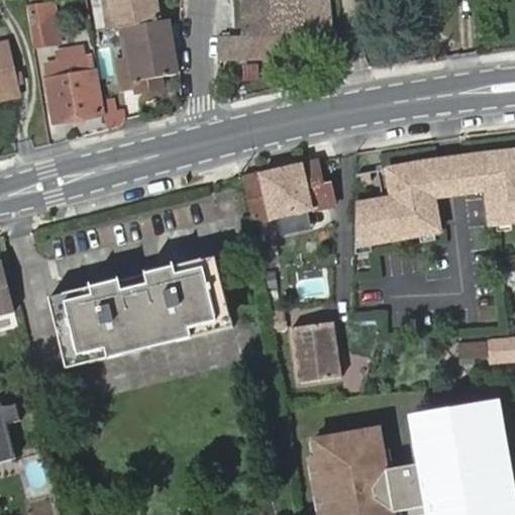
[(25,2),(26,12),(32,46),(54,43),(49,9),(43,9),(41,0),(36,0),(25,2)]
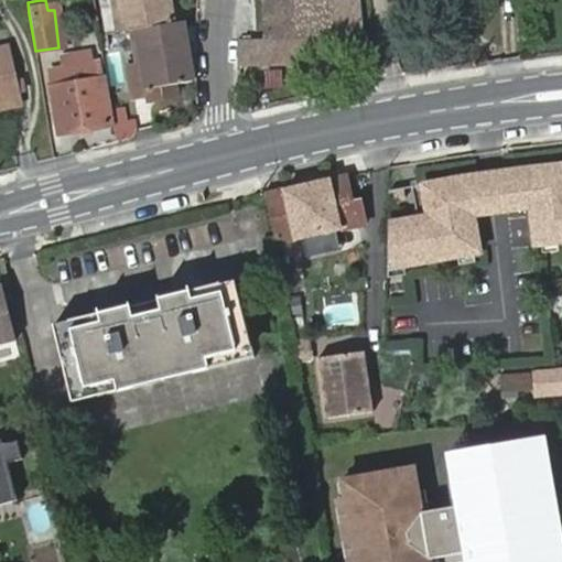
[(109,0),(115,30),(133,26),(175,19),(171,0),(109,0)]
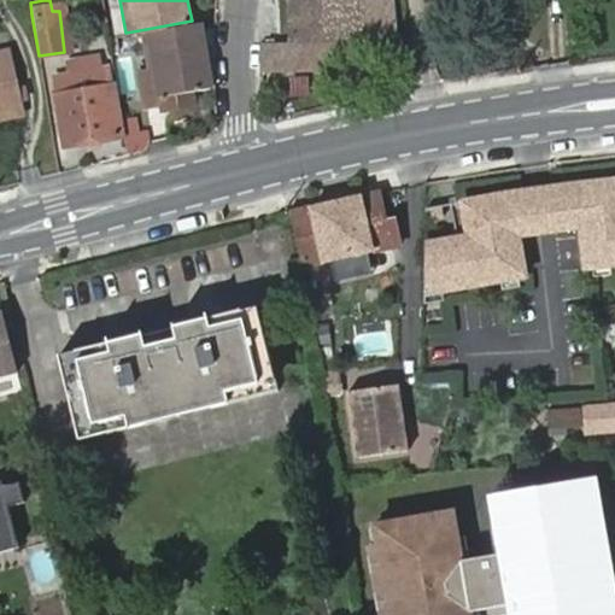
[(262,68),(326,66),(323,0),(288,0),(288,44),(263,44),(262,68)]
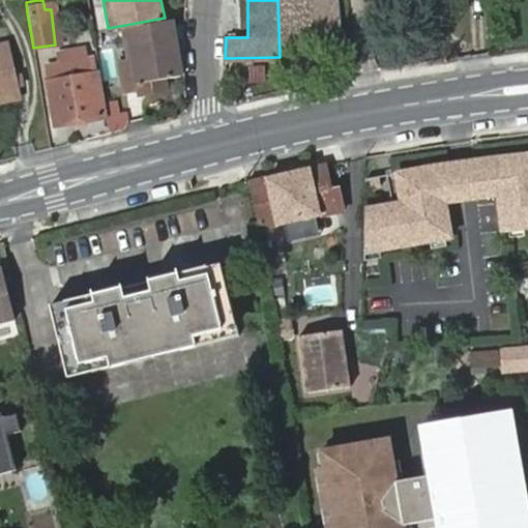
[(277,0),(280,57),(341,56),(333,0),(277,0)]
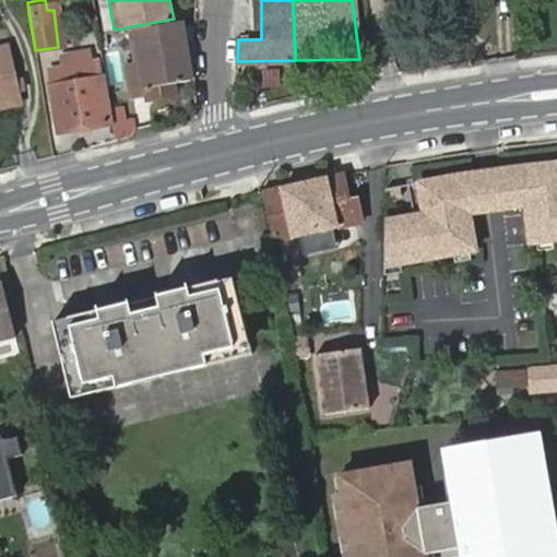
[(60,8),(54,10),(58,47),(64,46),(60,8)]
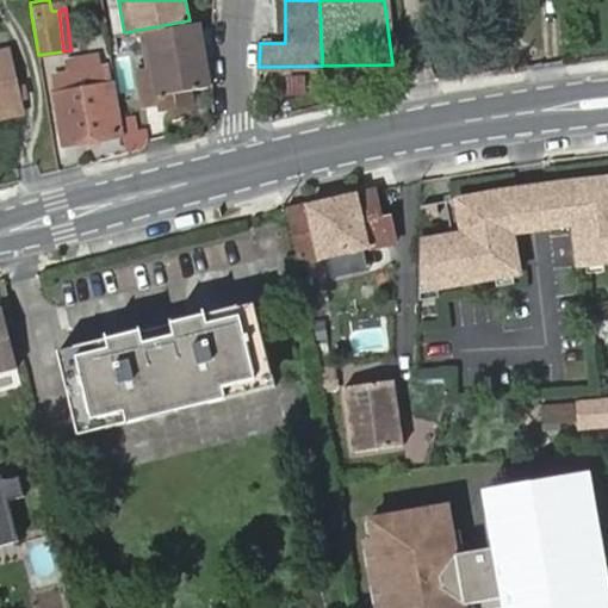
[(190,20),(144,29),(152,67),(135,69),(141,106),(178,100),(177,90),(206,86),(196,19),(190,20)]
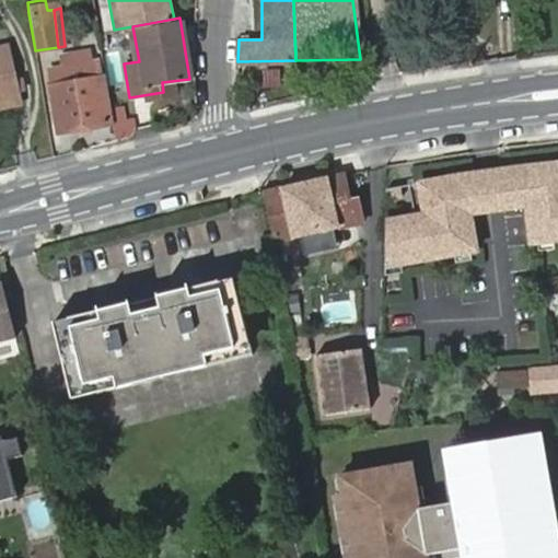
[(0,103),(21,97),(8,43),(0,45),(0,103)]
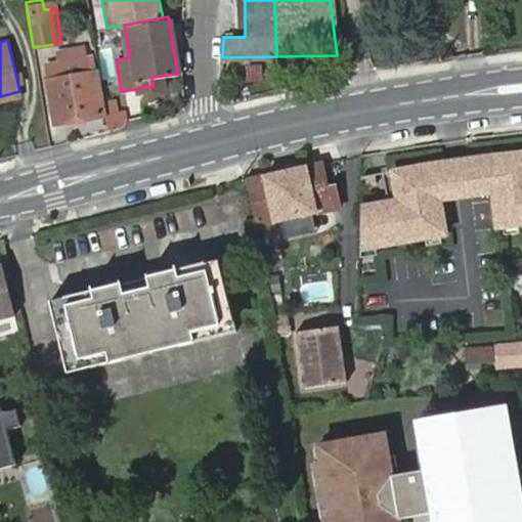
[(45,63),(54,121),(101,113),(92,55),(45,63)]
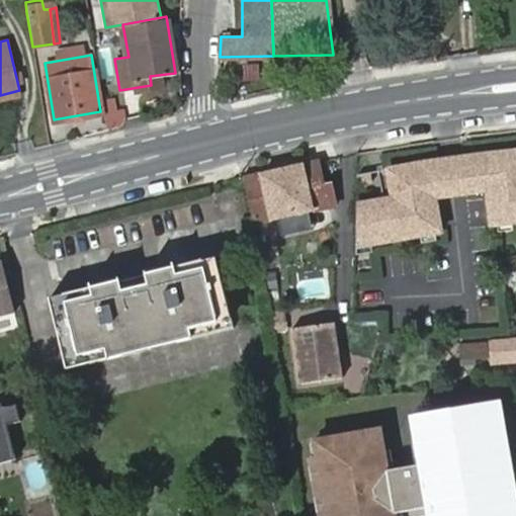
[(515,148),(480,151),(482,175),(483,187),(486,223),(515,220),(515,148)]
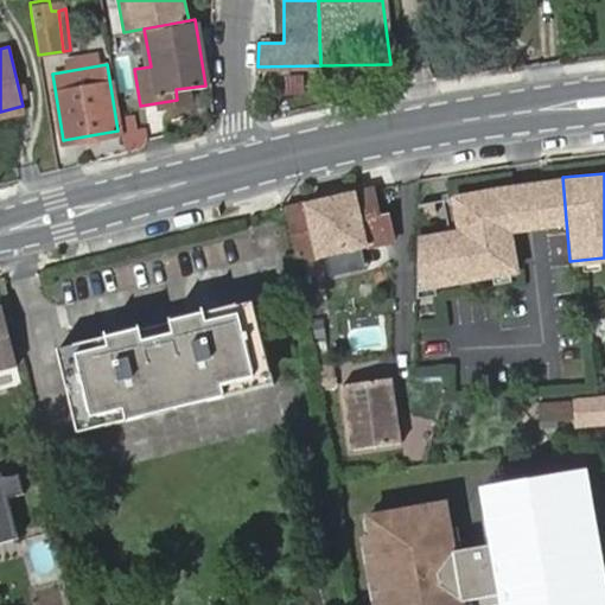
[(562,177),(520,184),(498,188),(504,217),(508,216),(565,205),(562,177)]
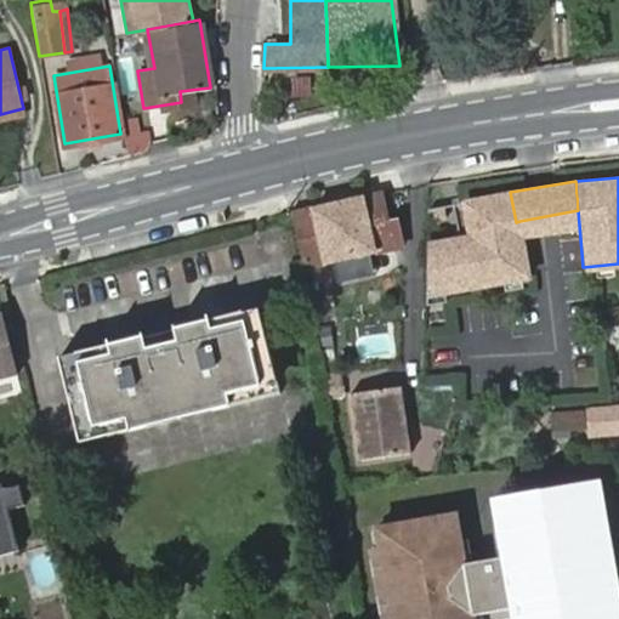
[(425,290),(499,278),(524,274),(516,230),(516,222),(510,192),(461,199),(467,231),(481,238),(473,248),(461,240),(456,240),(426,246),(425,290)]
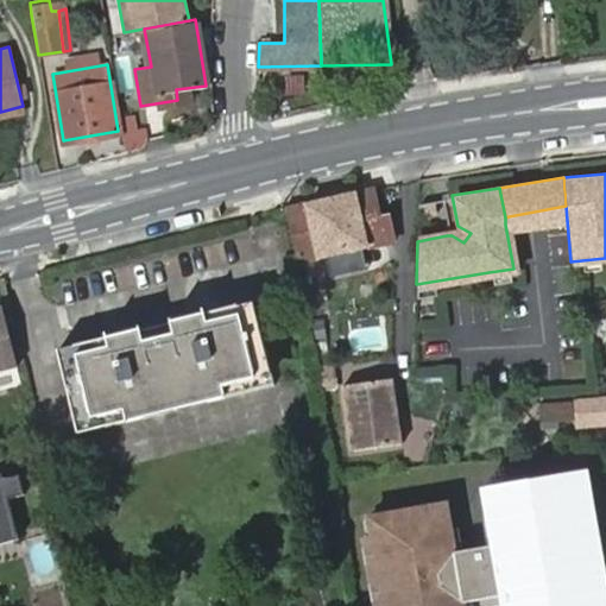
[(371,189),(288,207),(298,259),(311,257),(313,267),(300,269),(309,315),(322,313),(316,283),(368,270),(364,246),(389,240),(385,216),(376,219),(371,189)]
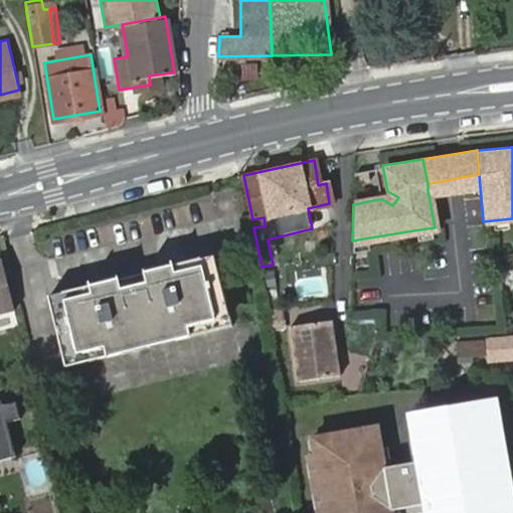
[(364,167),(353,169),(353,179),(366,175),(364,167)]
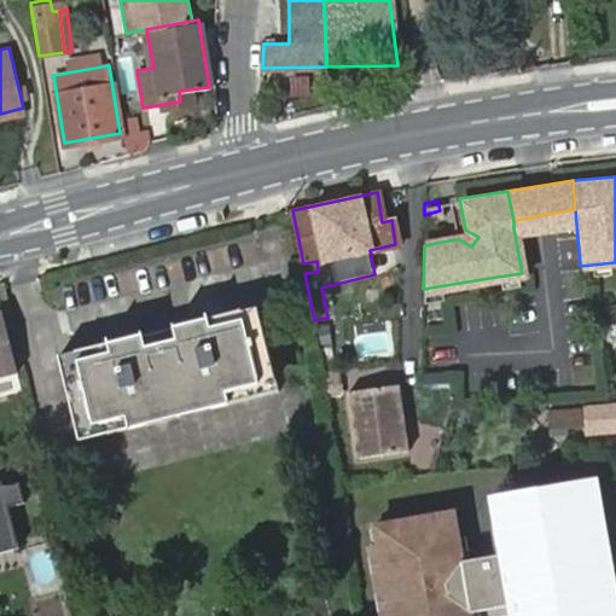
[(453,232),(454,239),(459,239),(471,247),(478,237),(465,230),(453,232)]
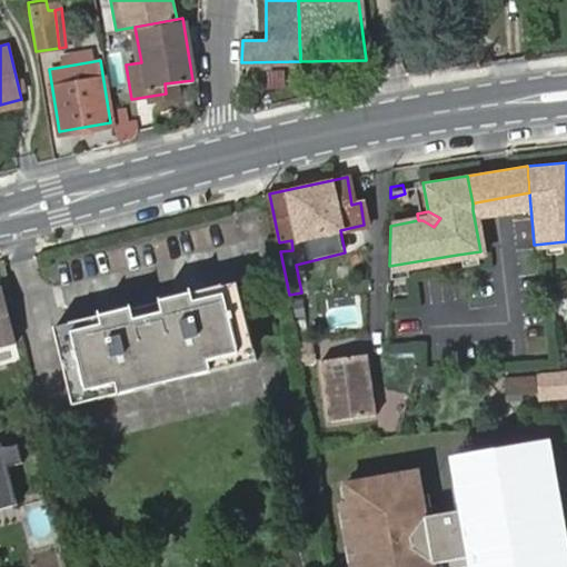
[(236,280),(52,325),(71,403),(255,359),(236,280)]
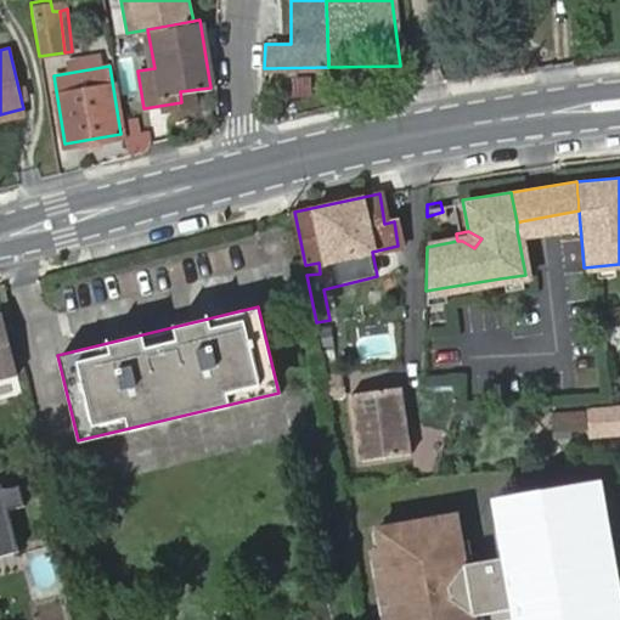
[(0,378),(16,375),(0,311),(0,378)]
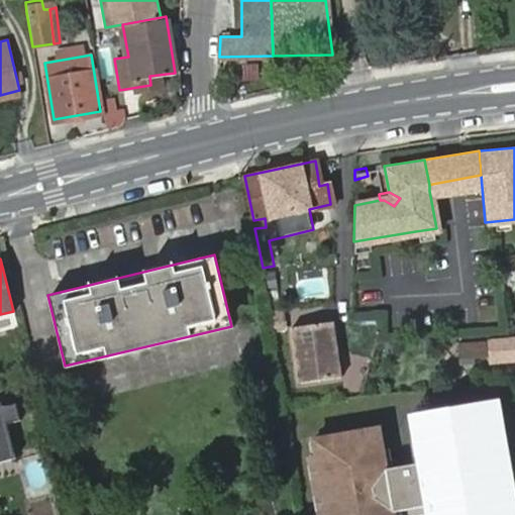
[(332,320),(288,327),(295,383),(340,377),(332,320)]
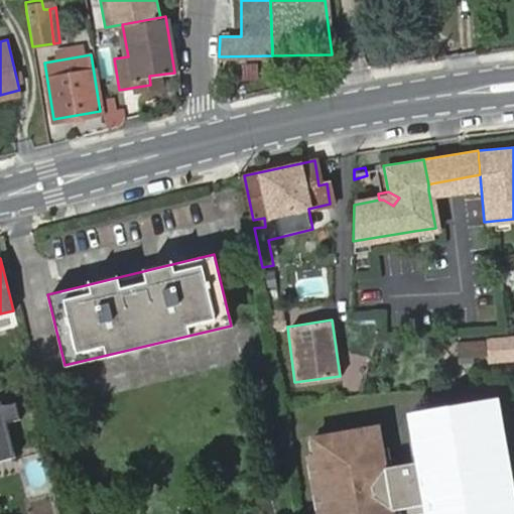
[(513,334),(486,337),(487,360),(513,357),(513,334)]
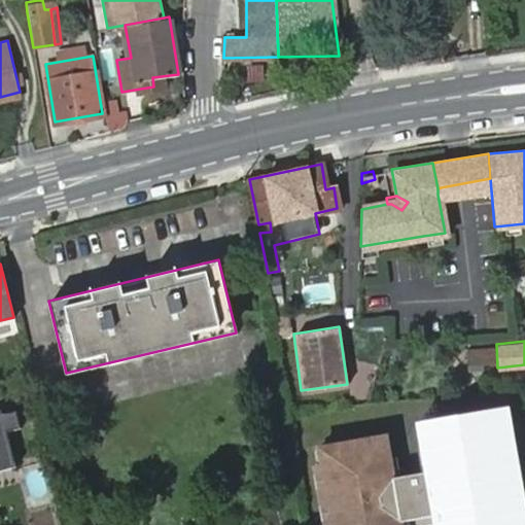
[(0,469),(14,465),(5,430),(19,427),(13,410),(0,415),(0,469)]
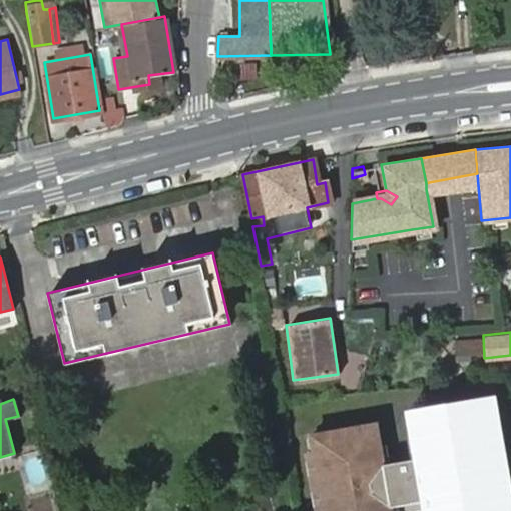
[(312,450),(322,510),(391,510),(390,504),(428,498),(430,510),(506,510),(491,418),(482,420),(480,405),(413,416),(421,456),(383,462),(375,422),(308,433),(312,450)]
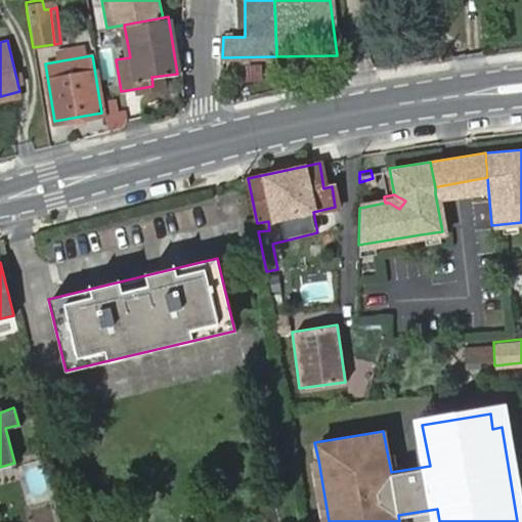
[(319,521),(329,521),(318,460),(310,462),(319,521)]
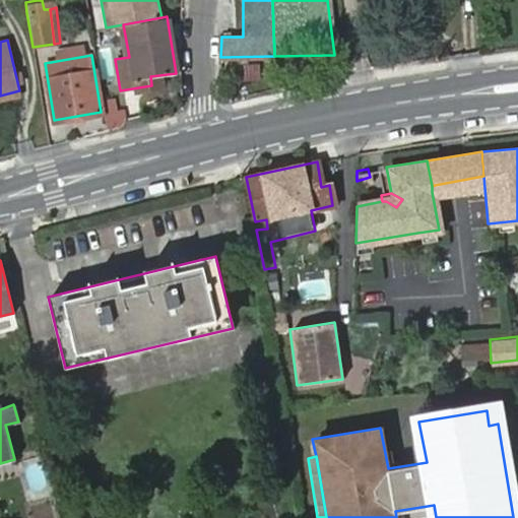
All buildings are outlined.
